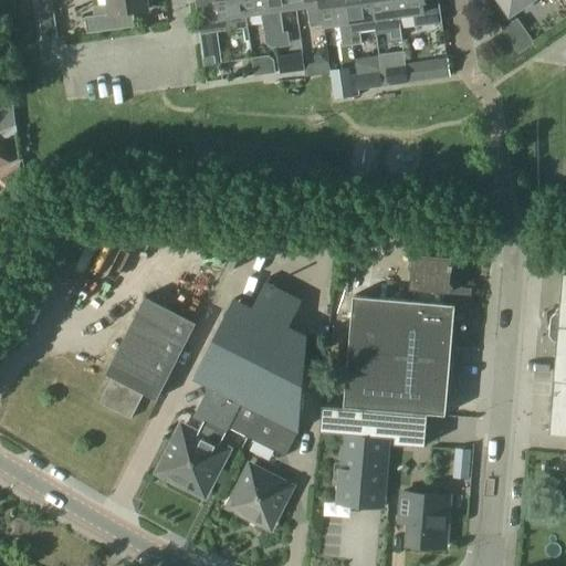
[(147,0),(107,0),(108,4),(93,7),(94,16),(85,17),(87,33),(135,27),(133,11),(148,10),(147,0)]
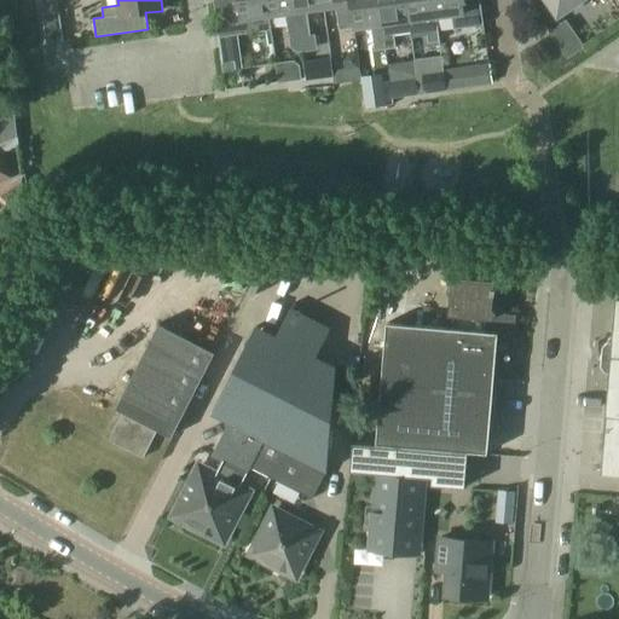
[(235,0),(236,1),(214,4),(219,38),(255,33),(254,18),(270,16),(266,0),(235,0)]
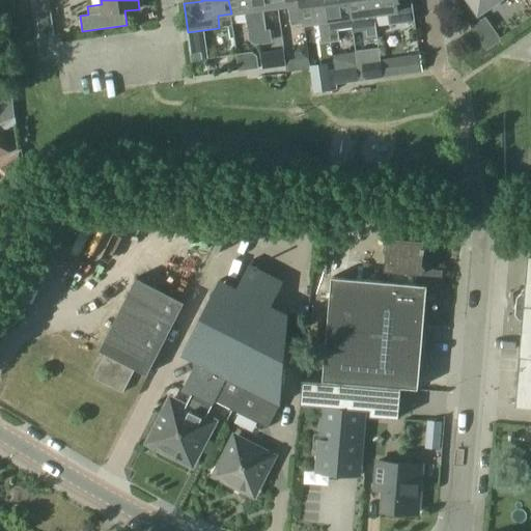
[(248,30),(257,29),(252,0),(228,0),(231,14),(245,11),(248,30)]
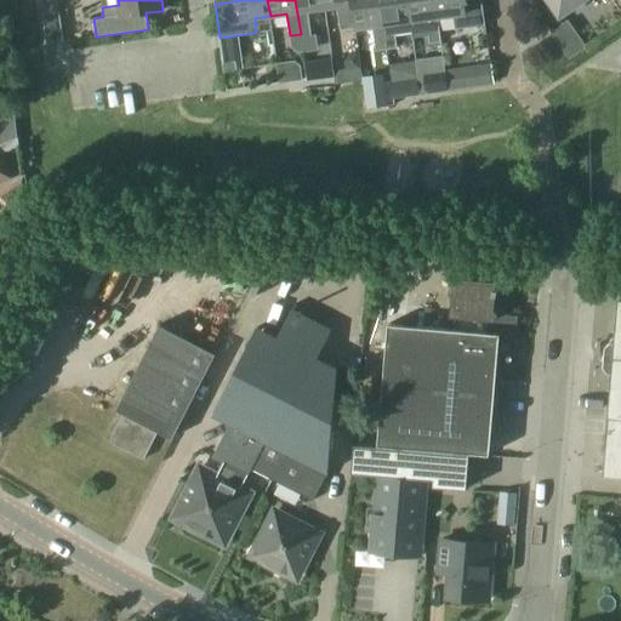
[(308,11),(325,9),(323,0),(295,0),(301,34),(311,32),(308,11)]
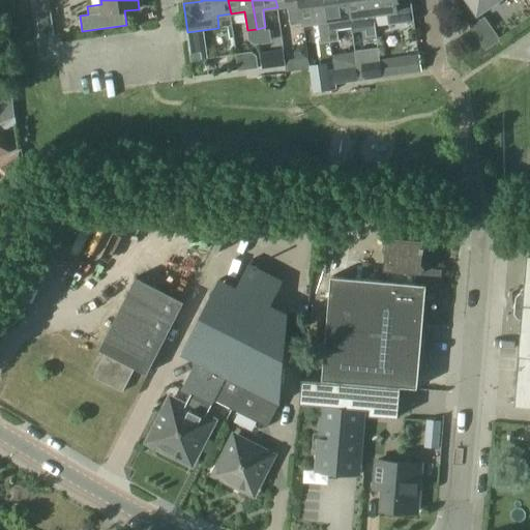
[(304,24),(300,0),(275,0),(277,7),(287,6),(290,26),(304,24)]
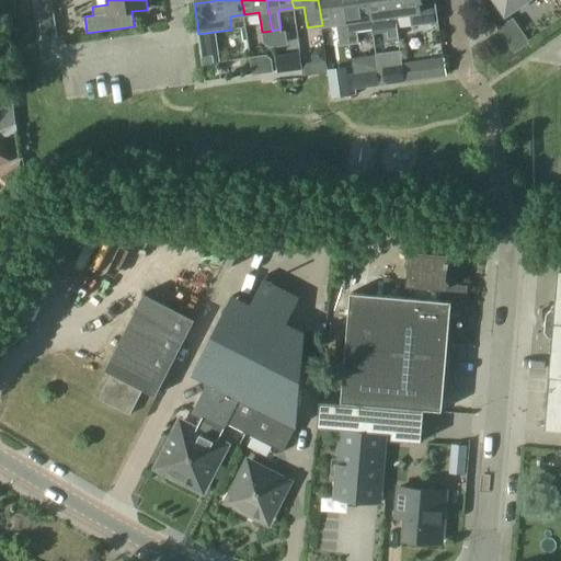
[(340,43),(348,42),(342,0),(318,0),(322,25),(336,24),(340,43)]
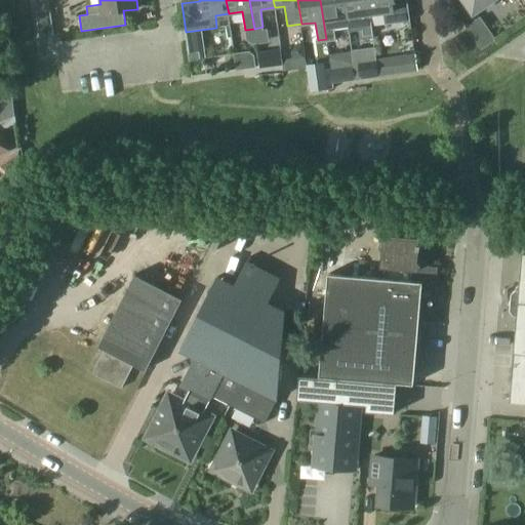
[(344,0),(320,0),(326,39),(335,38),(334,30),(349,28),(347,17),(344,0)]
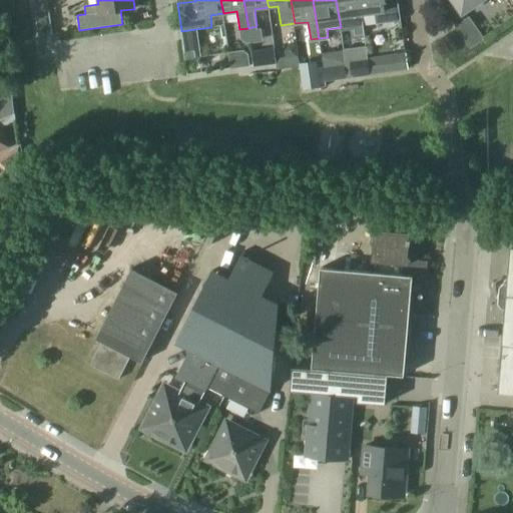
[(355,33),(364,32),(359,0),(336,0),(339,17),(352,15),(355,33)]
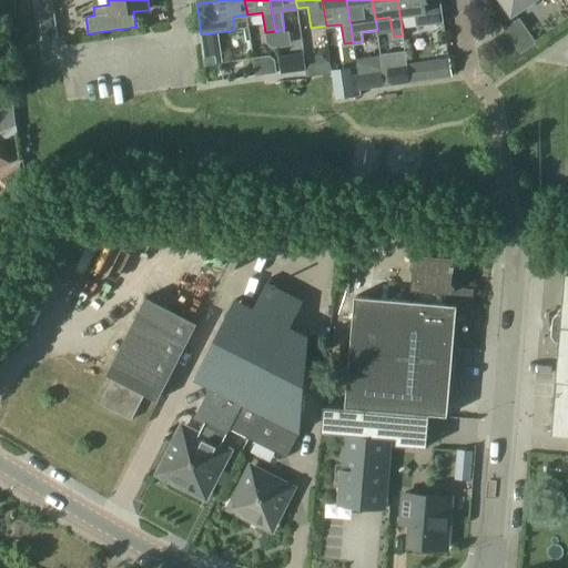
[(397,0),(403,36),(401,16),(415,13),(416,27),(444,23),(440,0),(397,0)]
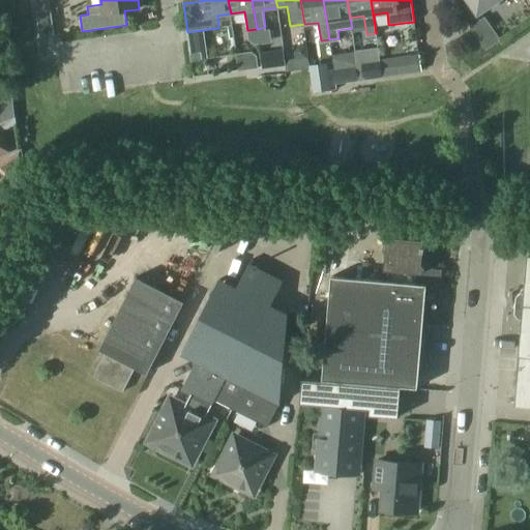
[(470,0),(478,11),(493,0),(470,0)]
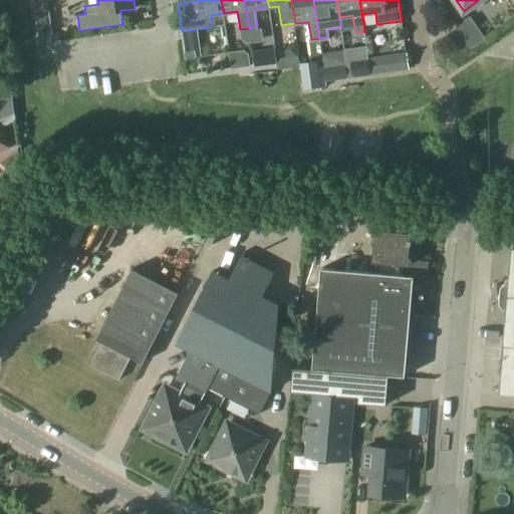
[(34,12),(38,36),(52,33),(48,10),(35,12),(34,12)]
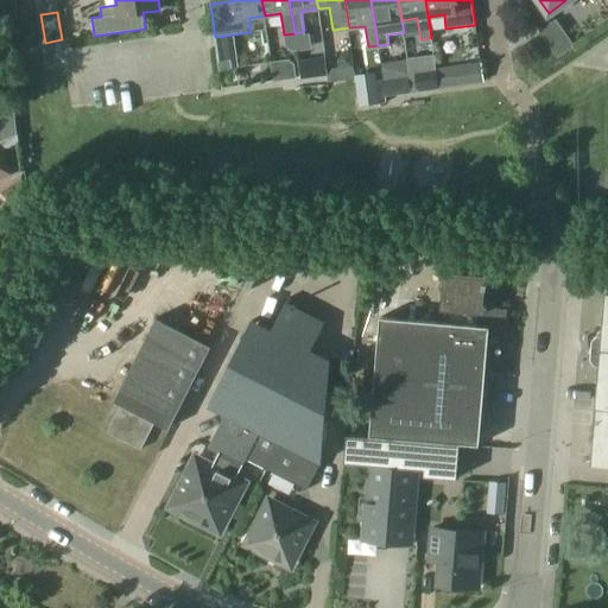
[(558,58),(574,46),(556,20),(540,32),(558,58)]
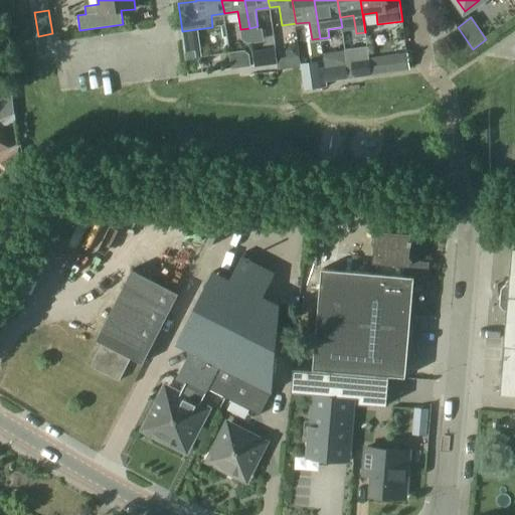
[(250,50),(252,66),(278,64),(275,47),(250,50)]
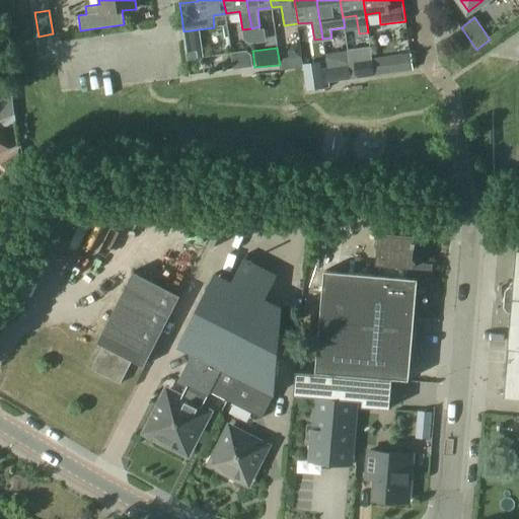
[(229,53),(231,70),(252,67),(250,55),(244,51),(229,53)]
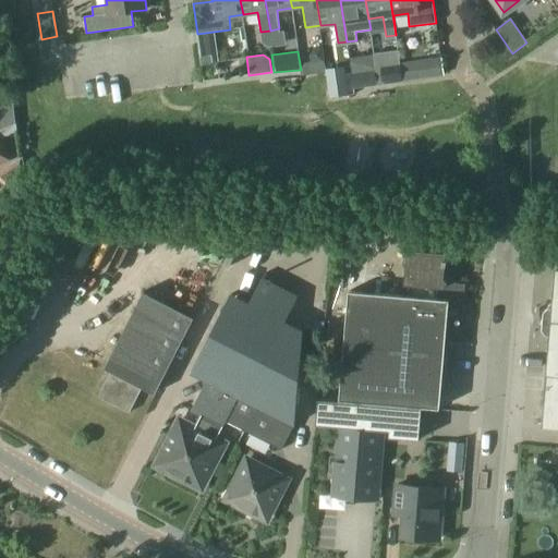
[(416,60),(419,80),(444,75),(440,57),(416,60)]
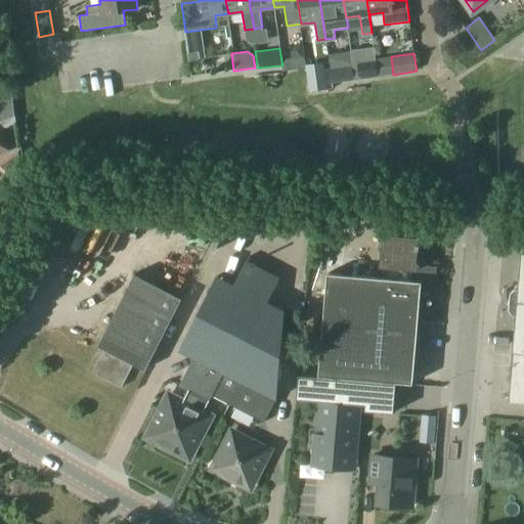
[(375,59),(356,61),(357,78),(376,77),(375,59)]
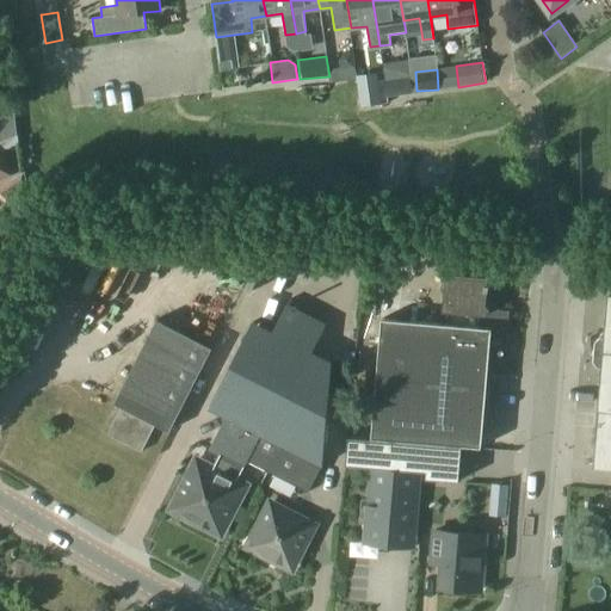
[(386,84),(387,97),(412,94),(411,80),(386,84)]
